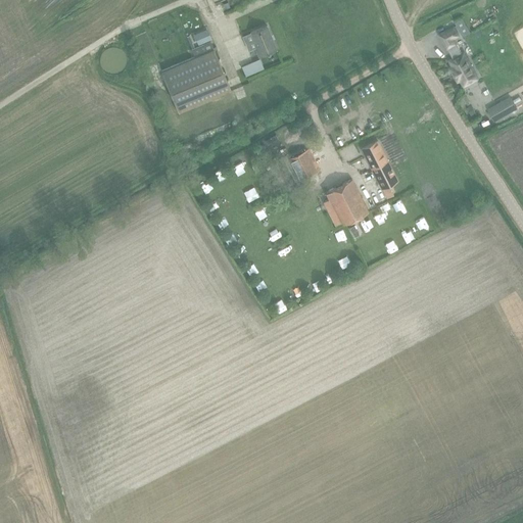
[(463,18),(456,22),(463,37),(470,33),(463,18)]
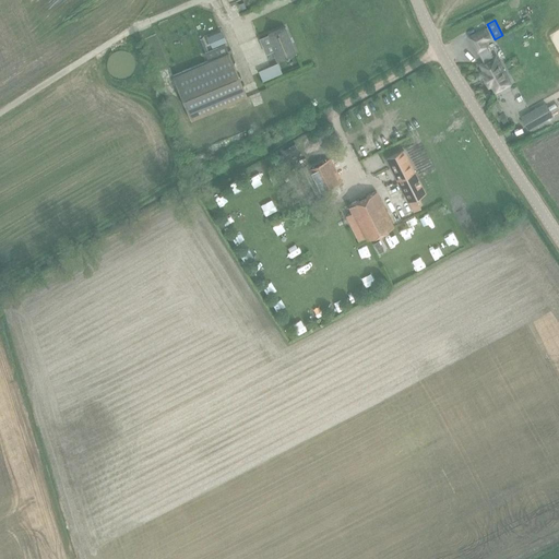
[(285,27),(275,32),(269,35),(276,55),(275,55),(277,61),(296,54),(285,27)]
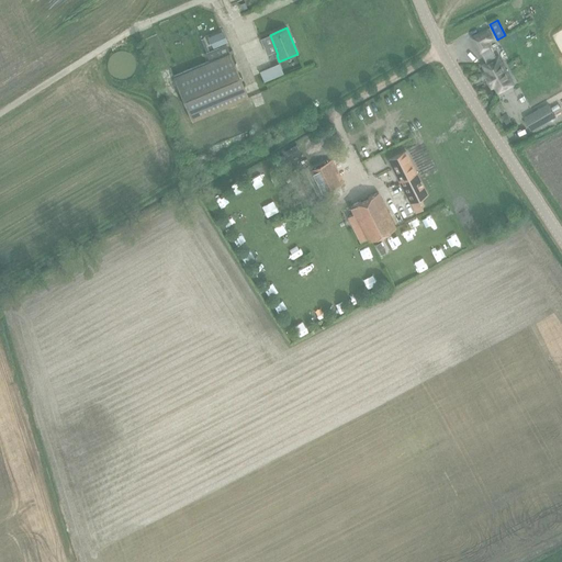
[(487,29),(473,37),(487,63),(496,57),(487,42),(493,38),(487,29)]
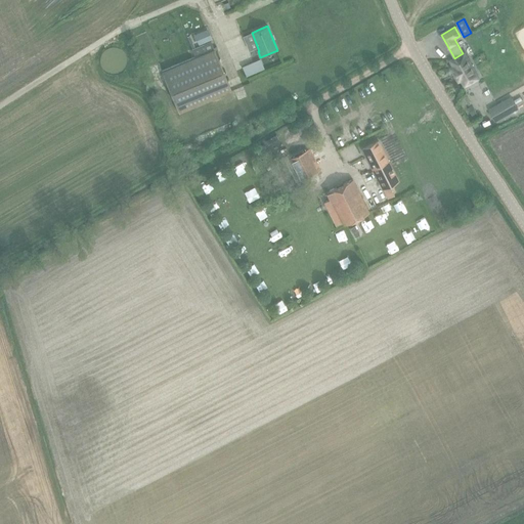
[(206,30),(195,35),(200,44),(210,40),(206,30)]
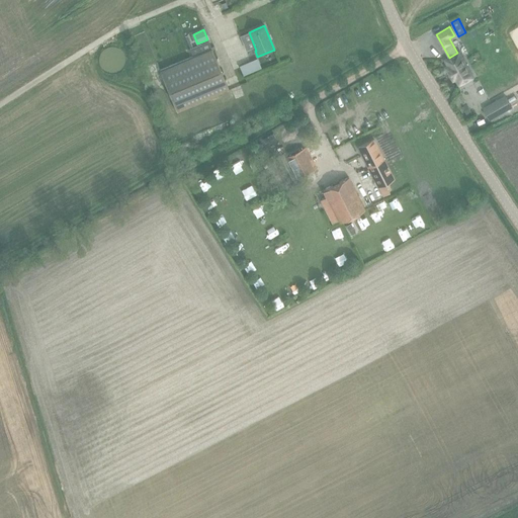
[(192,56),(160,70),(177,111),(229,90),(208,41),(189,50),(190,50),(192,56)]
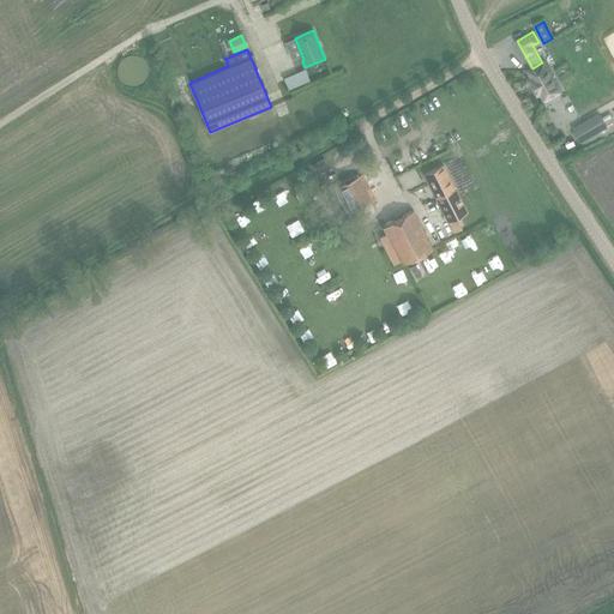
[(541,94),(545,101),(561,91),(545,61),(542,62),(533,68),(528,71),(531,78),(529,79),(537,96),(541,94)]
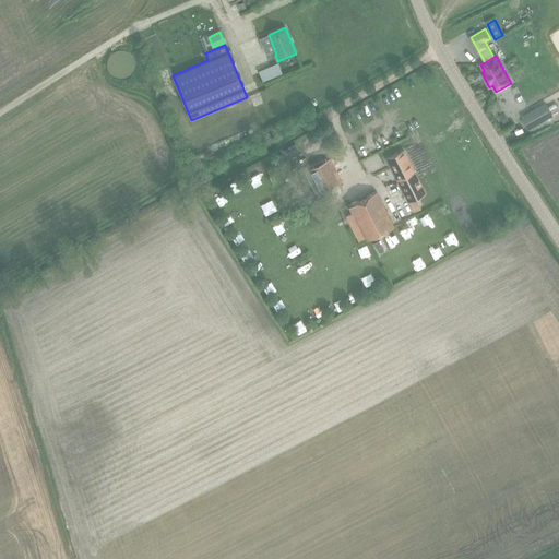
[(552,116),(546,105),(523,118),(528,129),(552,116)]
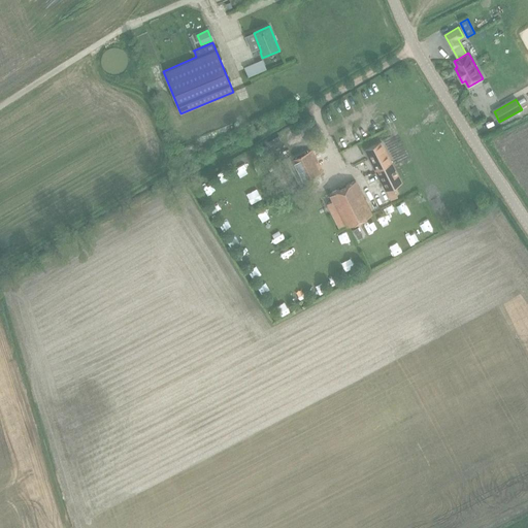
[(476,106),(471,109),(475,117),(481,113),(476,106)]
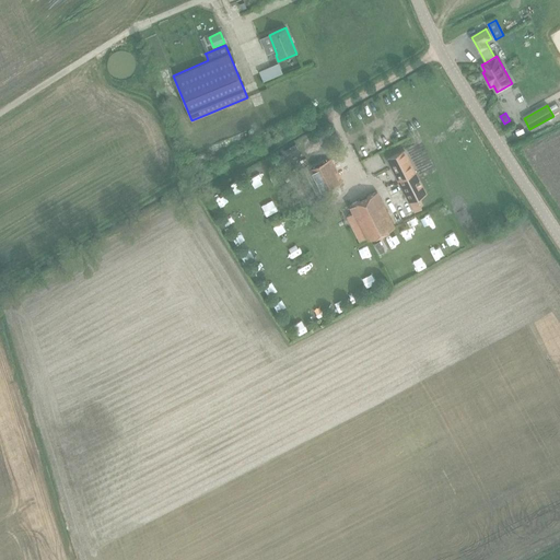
[(421,208),(416,198),(426,193),(405,151),(388,160),(398,179),(415,212),(421,208)]
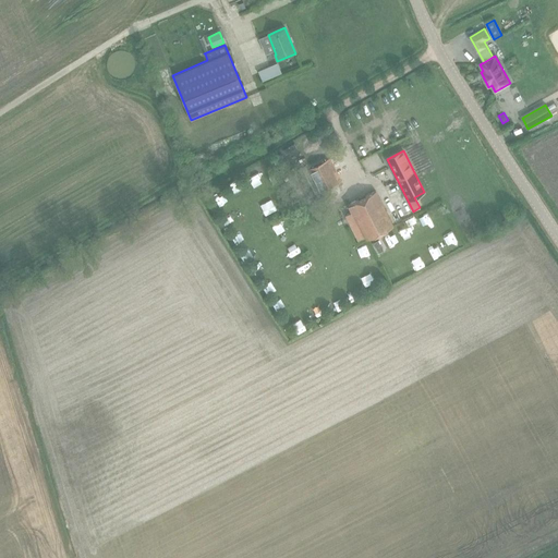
[(326,159),(312,167),(323,190),(338,182),(326,159)]
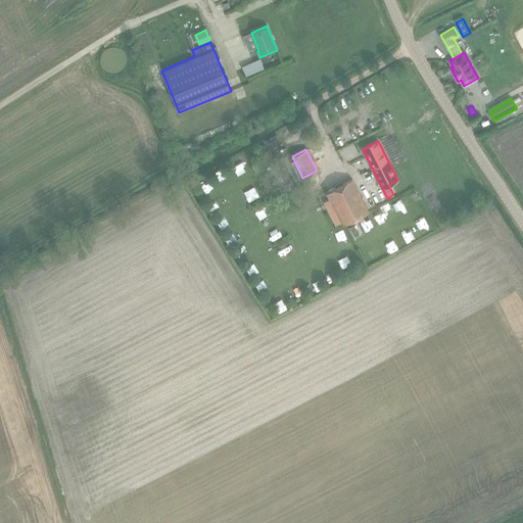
[(326,192),(342,225),(369,211),(351,179),(326,192)]
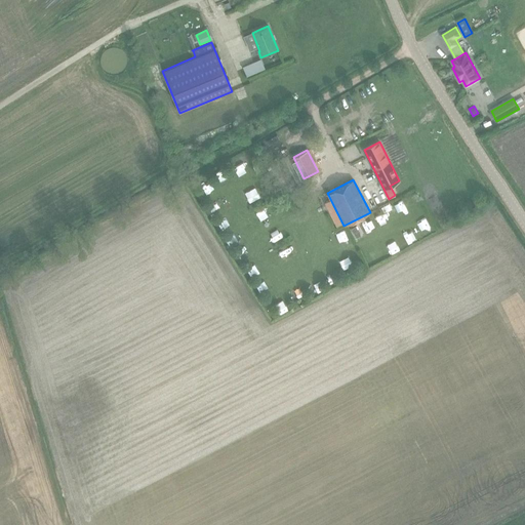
[(375,199),(380,209),(386,207),(380,197),(375,199)]
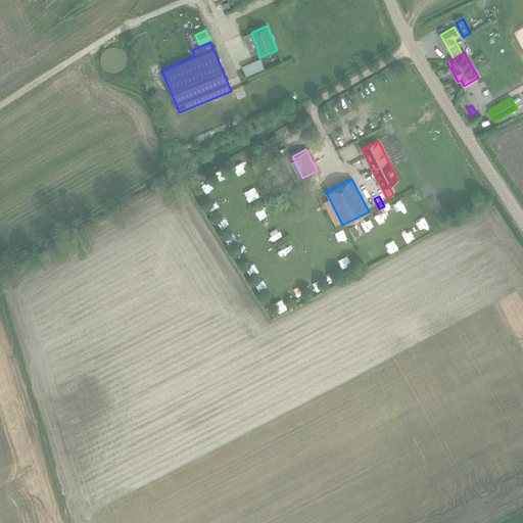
[(353,225),(349,227),(354,236),(359,234),(353,225)]
